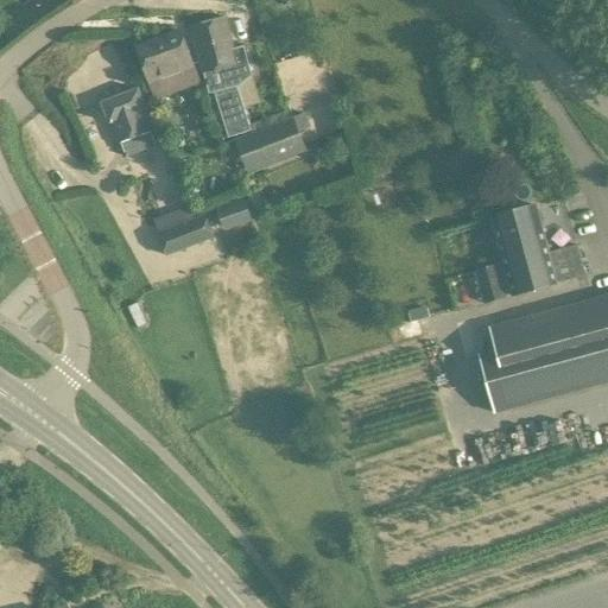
[(232,50),(223,19),(190,27),(208,95),(214,94),(213,89),(238,83),(239,87),(251,77),(244,48),(232,50)]
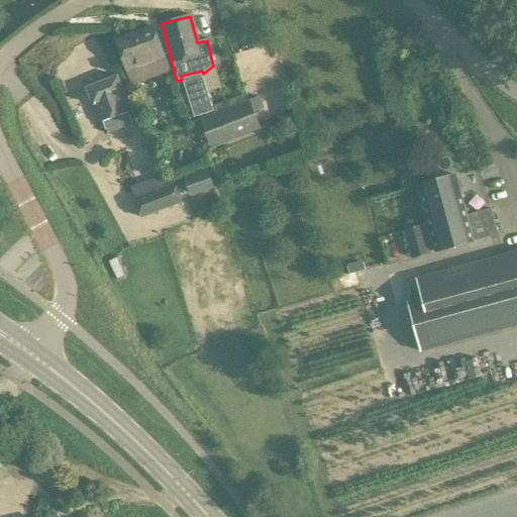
[(129,77),(165,63),(150,27),(115,40),(129,77)]
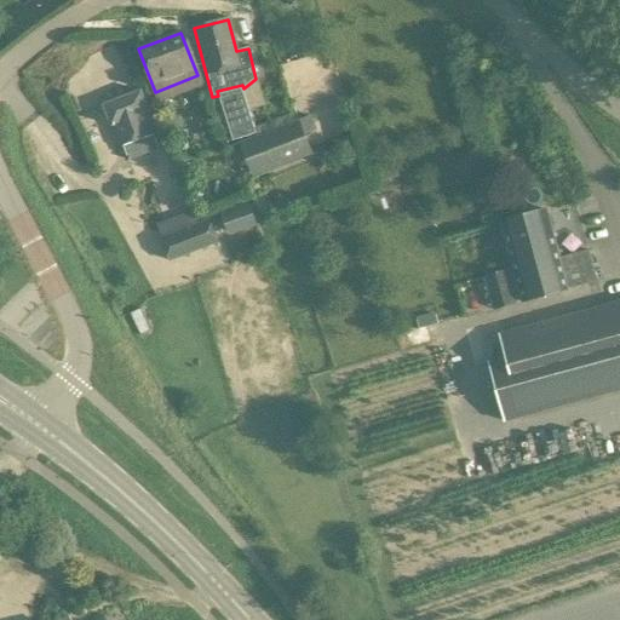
[(242,85),(217,91),(218,96),(229,138),(254,132),(244,89),(242,85)]
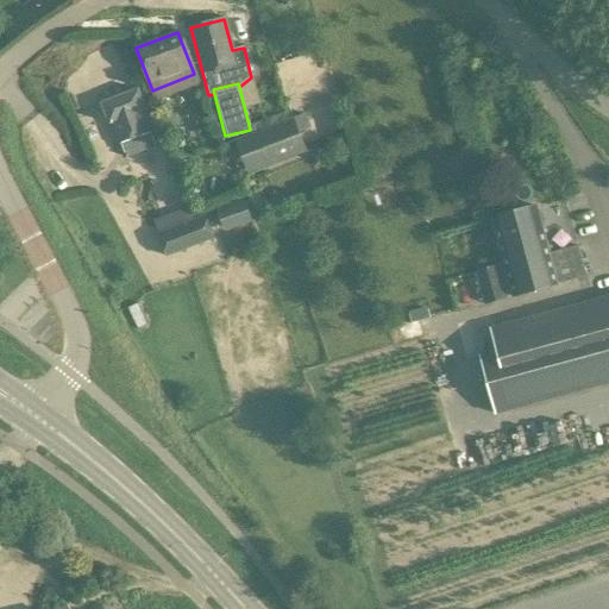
[(154,131),(138,92),(101,105),(117,145),(120,144),(125,157),(156,146),(151,132),(154,131)]
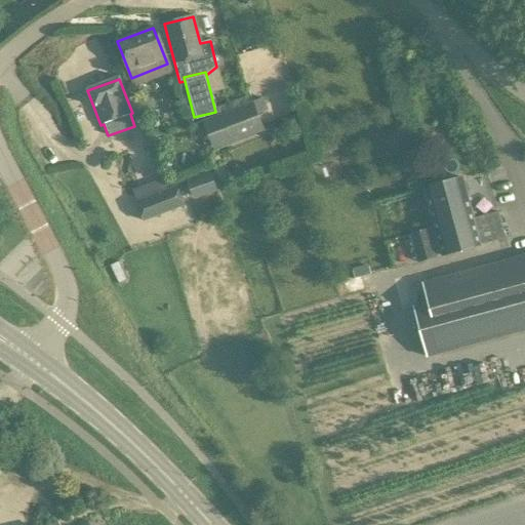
[(263,98),(251,104),(204,123),(213,147),(260,127),(255,116),(268,111),(263,98)]
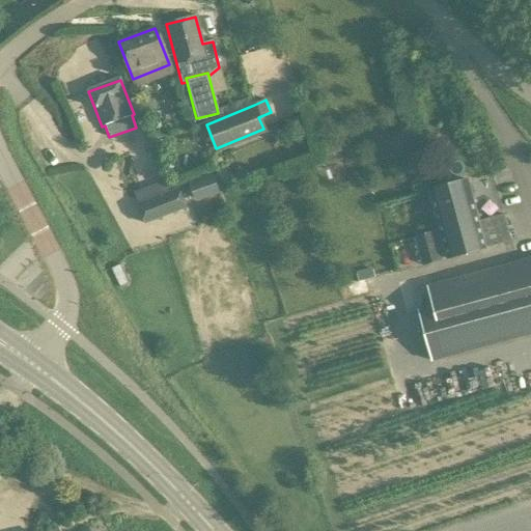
[(338,140),(316,145),(319,158),(341,151),(338,140)]
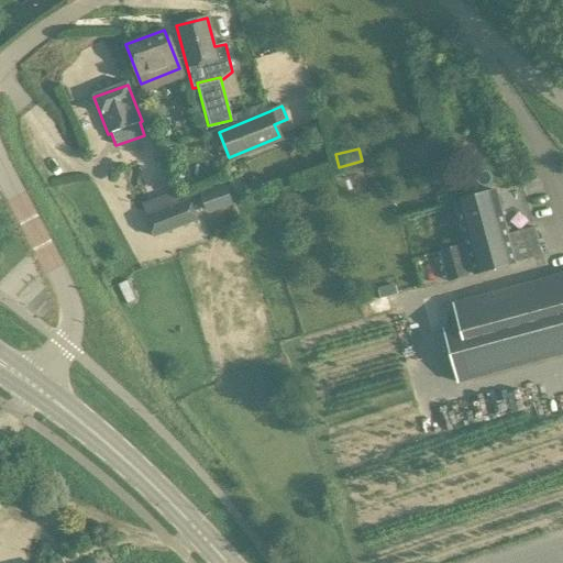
[(185,190),(194,195),(199,185),(189,180),(185,190)]
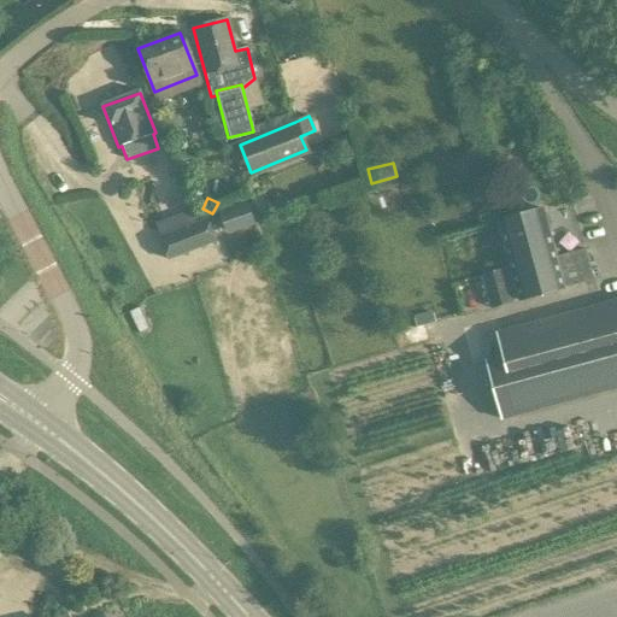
[(228,235),(256,225),(247,203),(219,212),(228,235)]
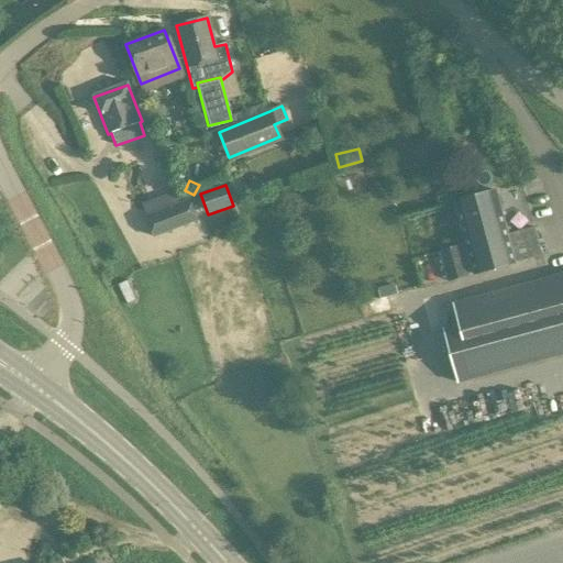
[(496,191),(454,202),(465,245),(440,252),(449,282),(541,257),(533,229),(507,235),(496,191)]
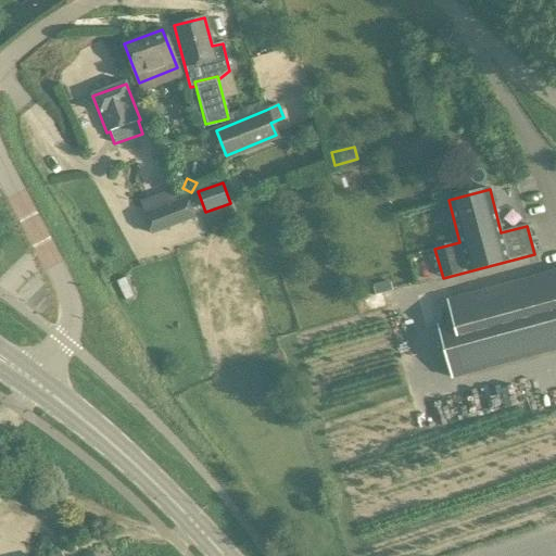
[(193,219),(186,198),(144,214),(152,235),(193,219)]
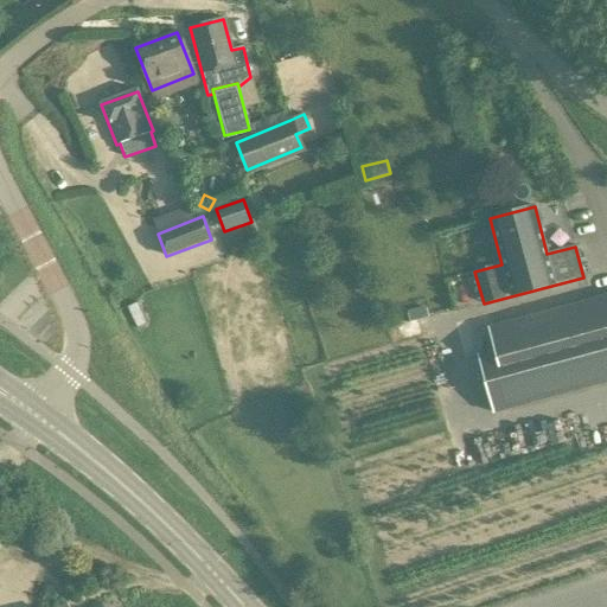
[(606,299),(490,328),(494,351),(478,356),(494,414),(606,382),(606,299)]
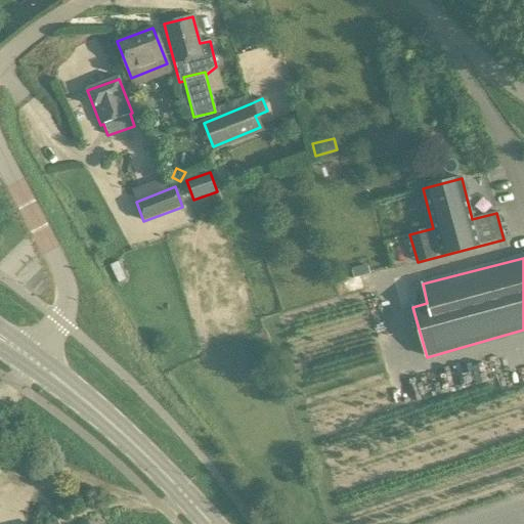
[(127,279),(123,270),(114,274),(119,284),(127,279)]
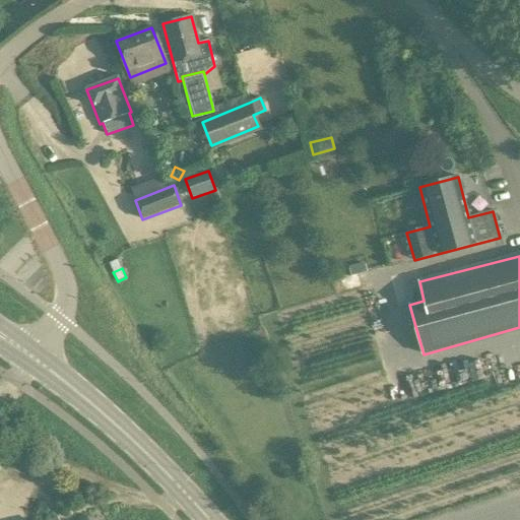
[(519,354),(501,361),(508,386),(519,382),(519,354)]
